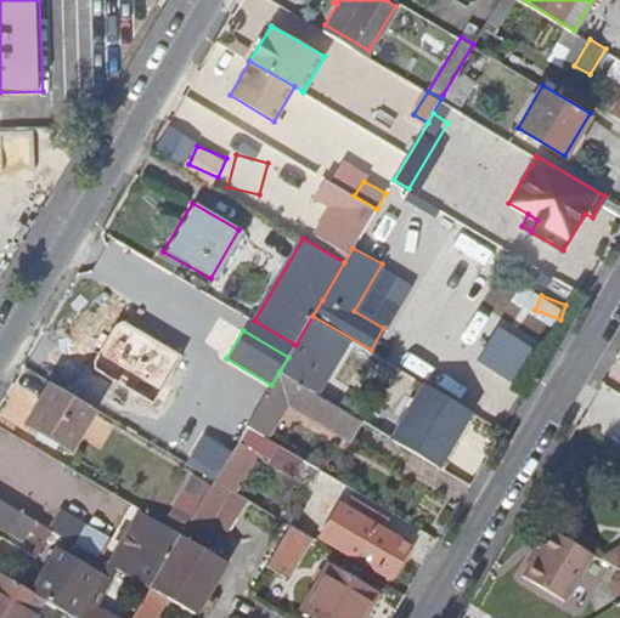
[(151,404),(179,358),(140,335),(111,381),(151,404)]
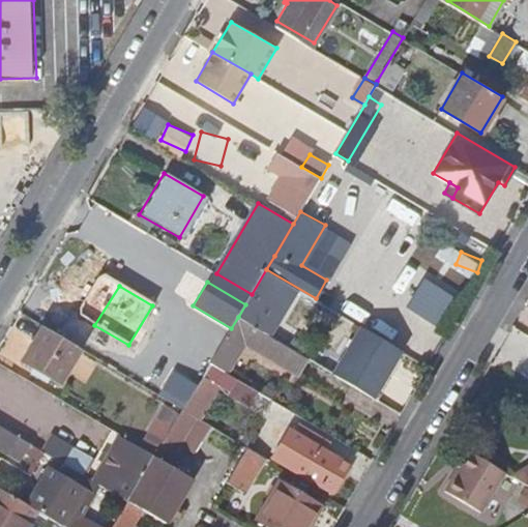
[(417,309),(441,322),(455,299),(431,286),(417,309)]
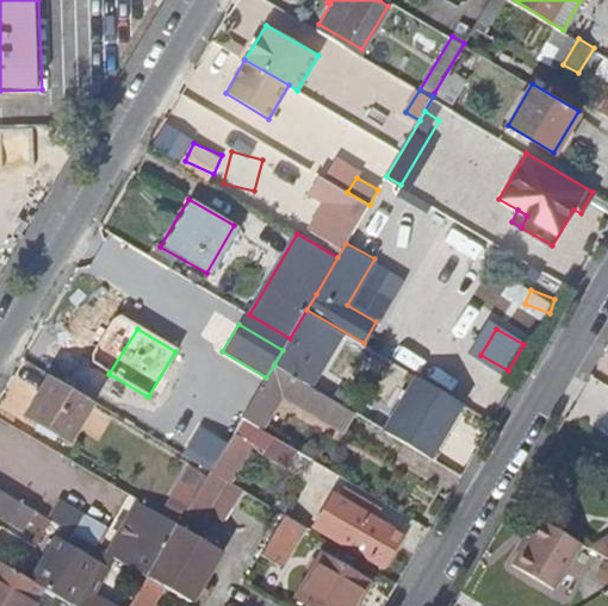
[(274,364),(292,375),(304,357),(285,345),(283,350),(274,364)]
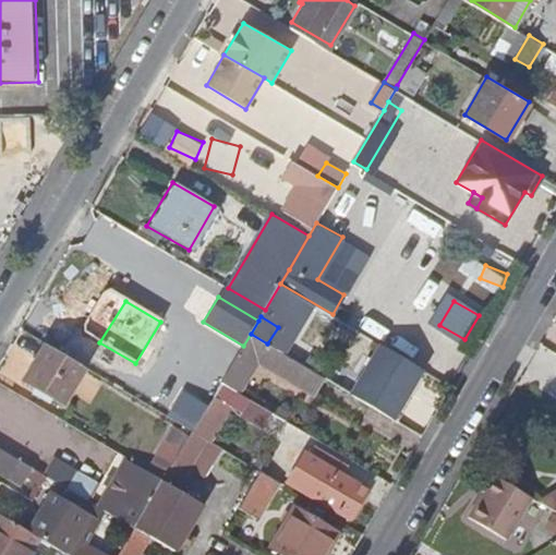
[(221,382),(239,391),(256,362),(312,393),(323,375),(267,344),(251,334),(243,346),(221,382)]
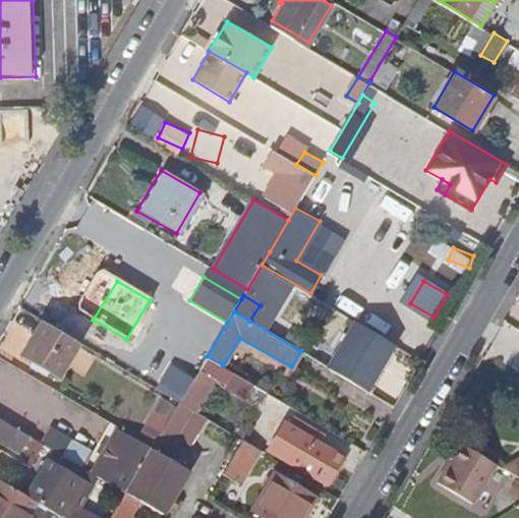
[(80,343),(43,321),(20,355),(59,377),(80,343)]
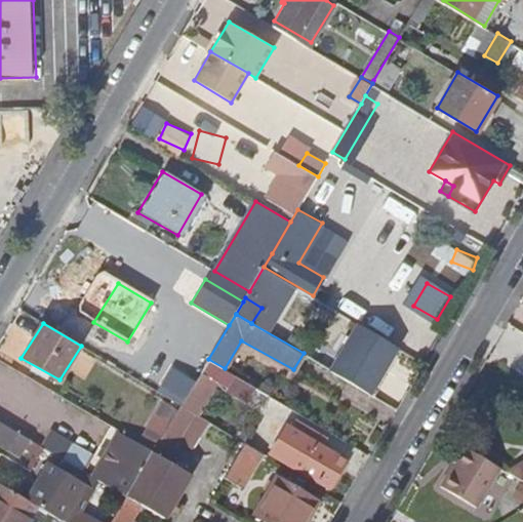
[(331,370),(370,392),(398,345),(360,323),(331,370)]
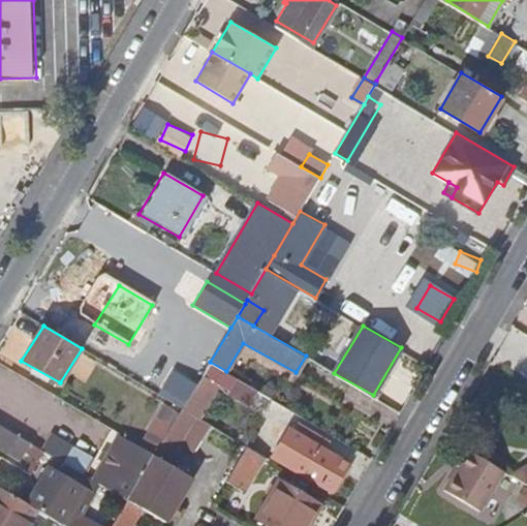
[(198,348),(209,354),(216,343),(206,337),(198,348)]
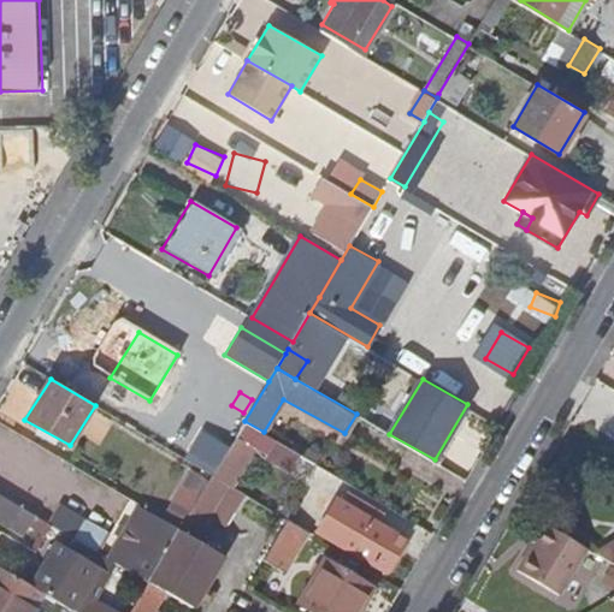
[(213,475),(228,483),(249,446),(272,458),(282,443),(264,432),(244,421),(226,453),(213,475)]
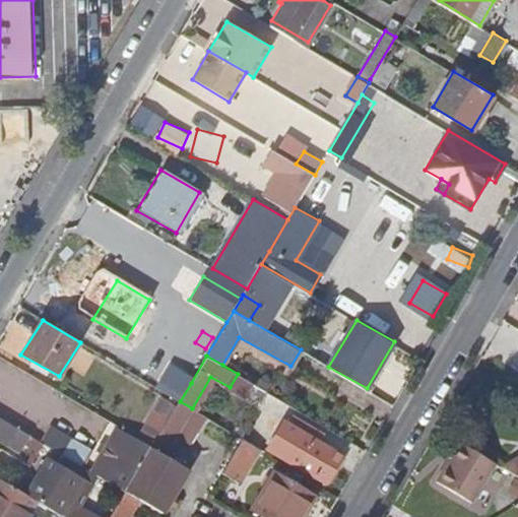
[(171,396),(180,401),(191,383),(182,378),(171,396)]
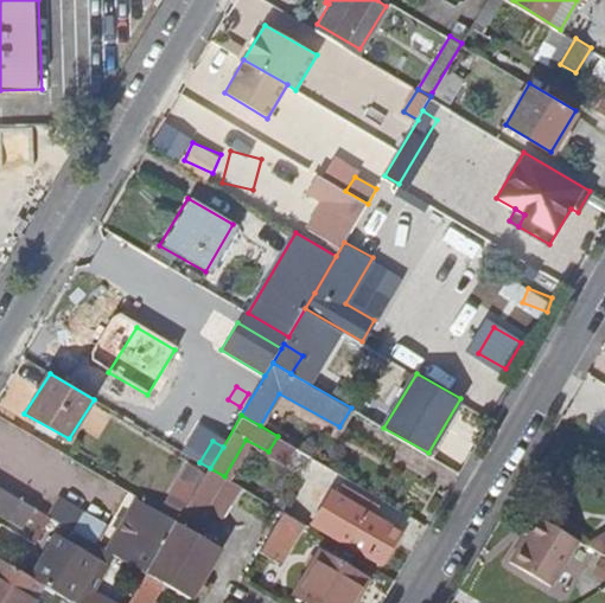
[(218,549),(192,533),(205,511),(221,519),(231,502),(216,493),(225,476),(224,476),(210,468),(179,520),(148,572),(137,590),(131,602),(129,602),(144,602),(159,579),(190,597),(196,587),(204,591),(210,582),(202,577),(218,549)]
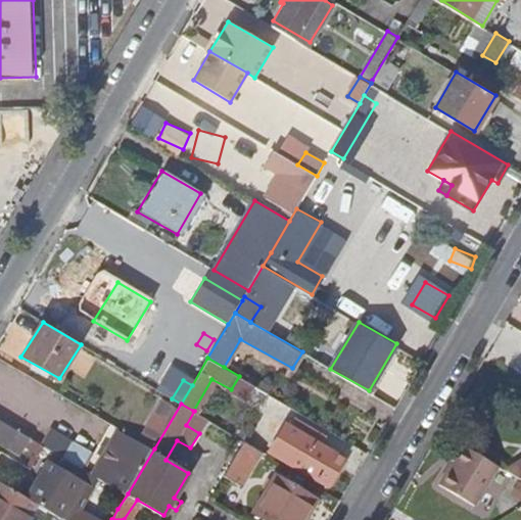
[(208,419),(194,411),(186,425),(199,433),(208,419)]
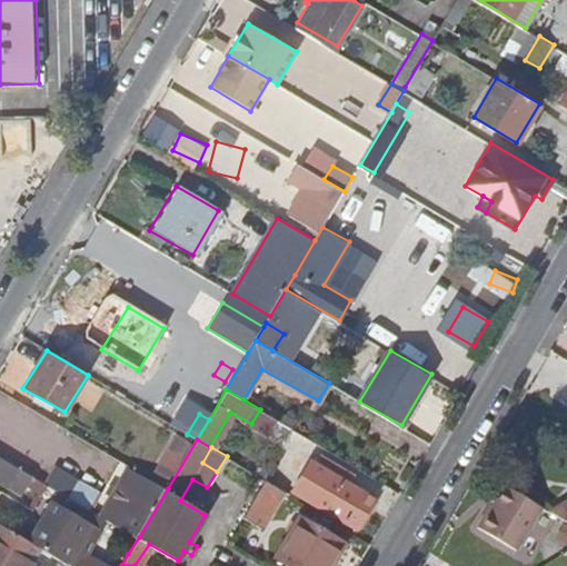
[(20,467),(0,455),(0,480),(9,486),(20,467)]
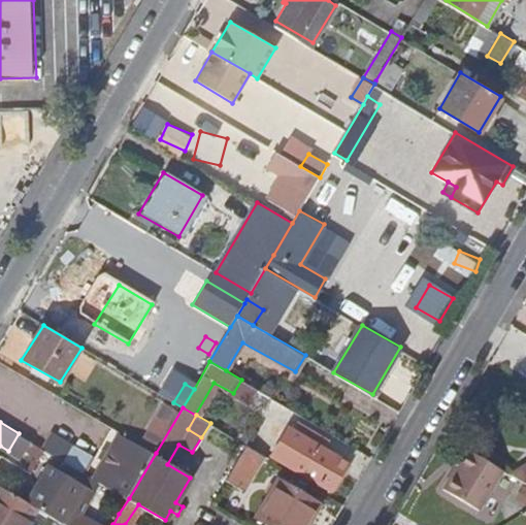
[(329,488),(346,462),(287,428),(271,454),(329,488)]
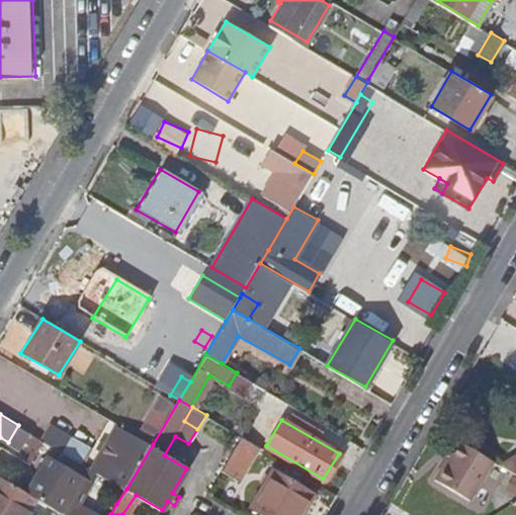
[(103,475),(126,489),(153,444),(130,431),(103,475)]
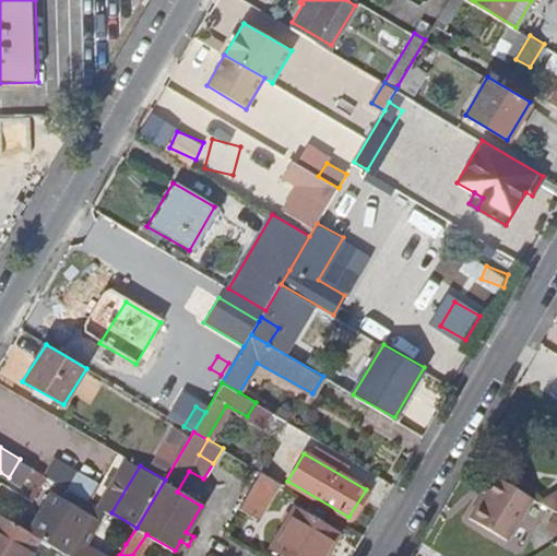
[(261,471),(240,507),(258,518),(279,482),(261,471)]
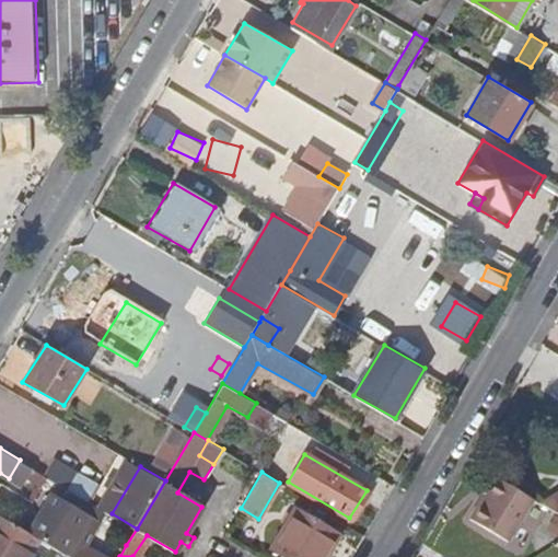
[(535,494),(500,473),(486,498),(483,496),(473,513),(511,536),(535,494)]
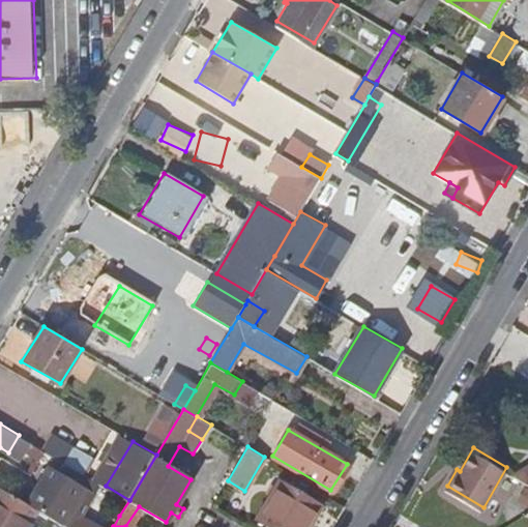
[(28,504),(40,510),(64,525),(87,487),(52,465),(28,504)]
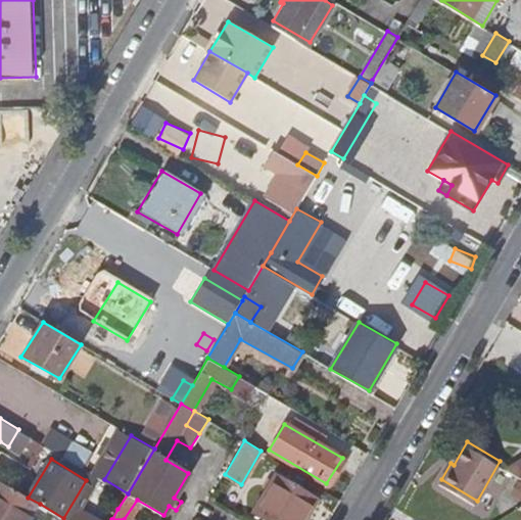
[(276,475),(253,512),(267,519),(304,519),(319,500),(276,475)]
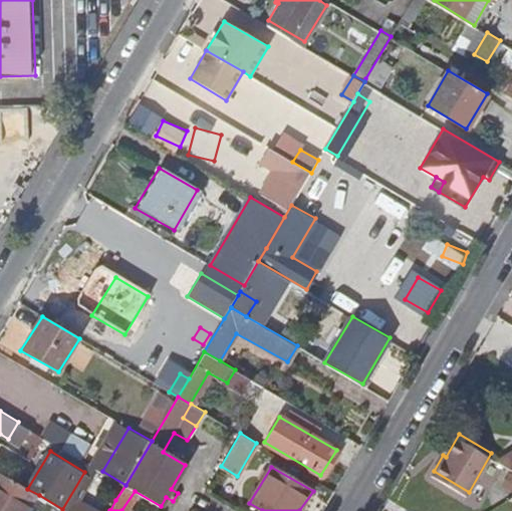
[(0,510),(29,510),(39,495),(27,489),(7,477),(0,472),(0,510)]
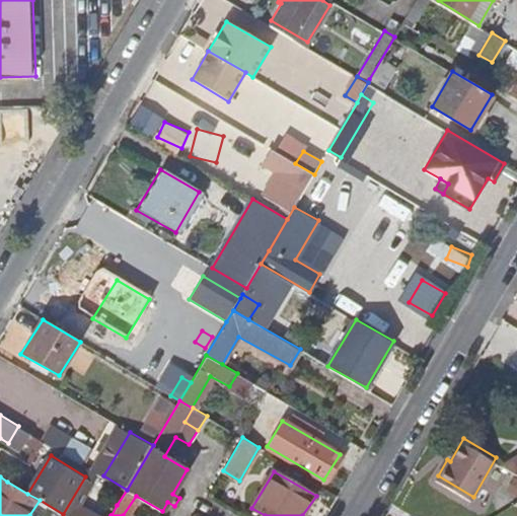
[(112,515),(117,505),(107,500),(101,510),(112,515)]
